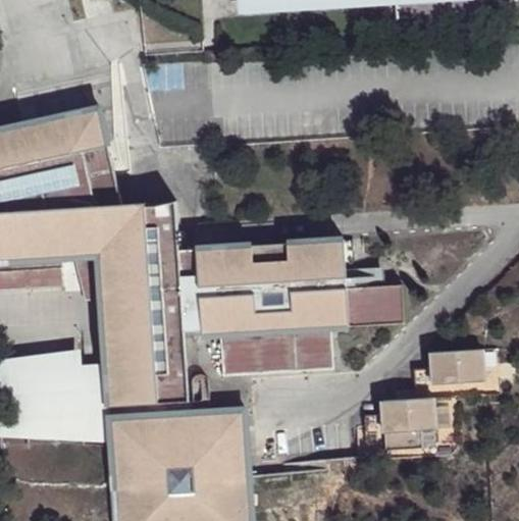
[(239,0),(240,6),(342,0),(393,0),(395,23),(497,17),(496,0),(239,0)]
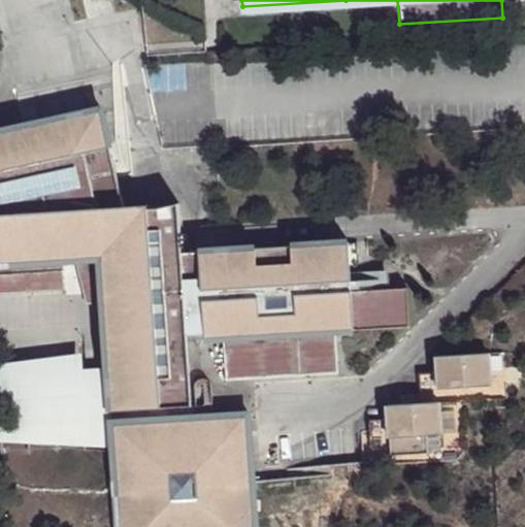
[(345,241),(178,253),(175,203),(156,207),(145,207),(145,204),(121,206),(98,107),(0,129),(0,293),(63,290),(61,258),(72,257),(84,303),(102,302),(106,367),(111,448),(117,526),(250,526),(242,417),(190,420),(184,335),(202,333),(203,342),(222,341),(224,379),(335,372),(332,331),(406,326),(404,288),(348,291),(345,241)]
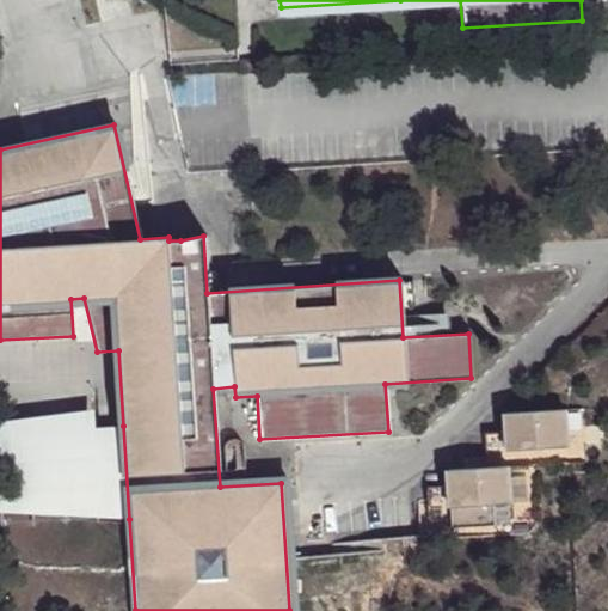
[(0,511),(129,519),(123,426),(93,427),(92,409),(0,421),(0,511)]
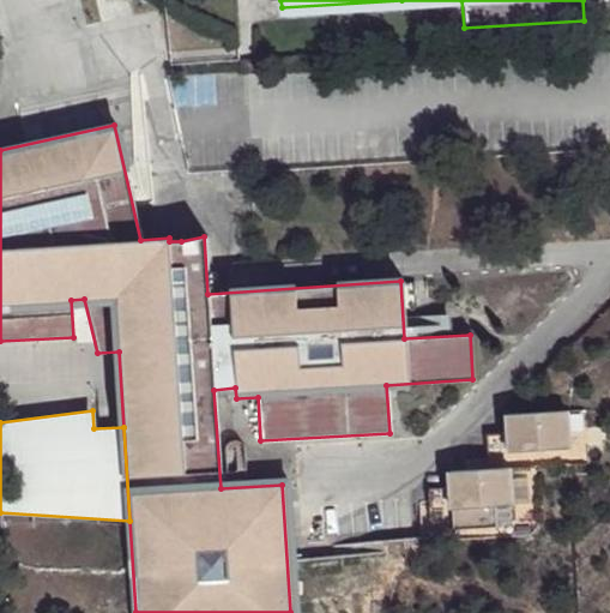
[(506,450),(567,446),(565,412),(503,416),(506,450)]
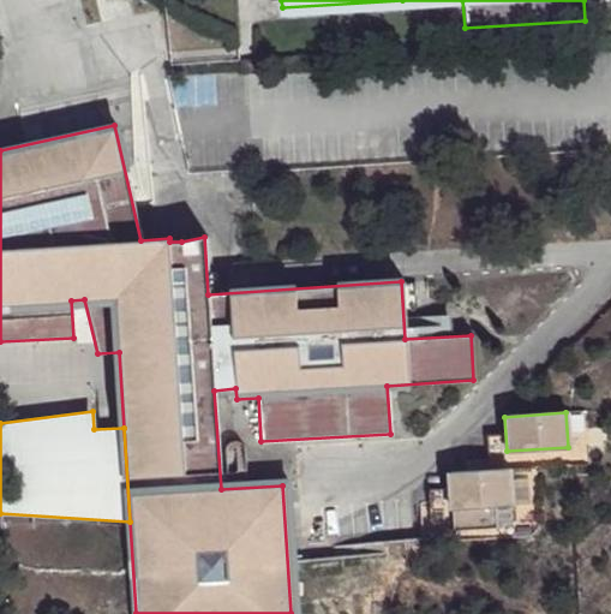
[(510,506),(508,468),(447,471),(449,510),(510,506)]
